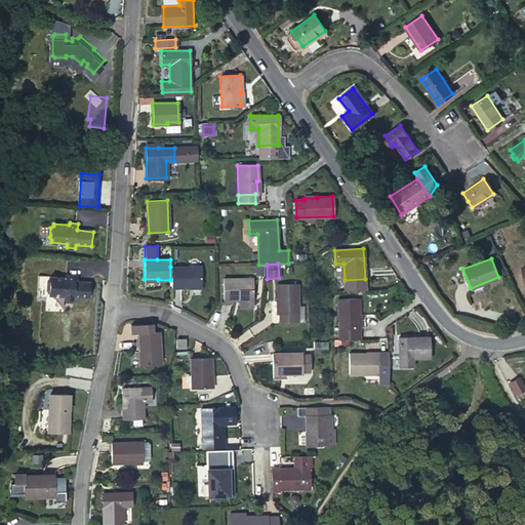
[(170,280),(170,288),(188,287),(188,285),(201,285),(200,267),(170,267),(170,280)]
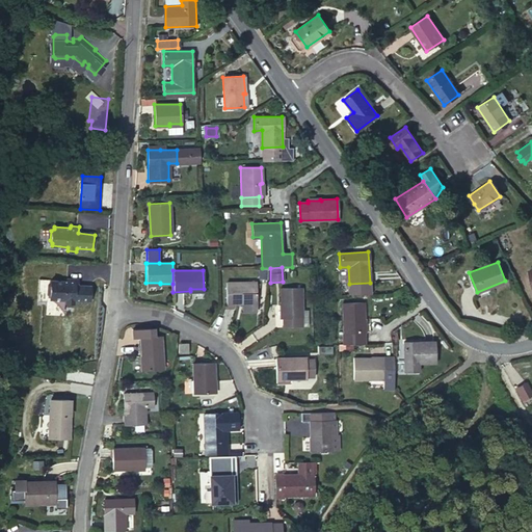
[(67,284),(38,281),(36,302),(73,307),(73,303),(88,306),(90,290),(75,288),(75,282),(67,282),(67,284)]
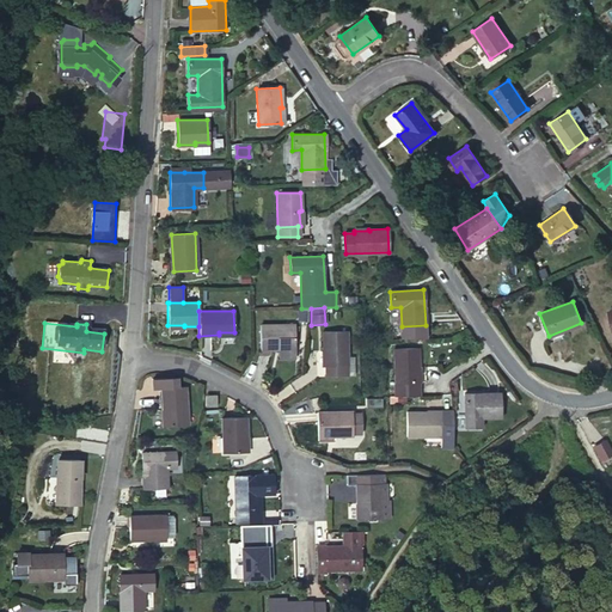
[(259,325),(261,349),(280,349),(280,357),(294,357),(294,324),(259,325)]
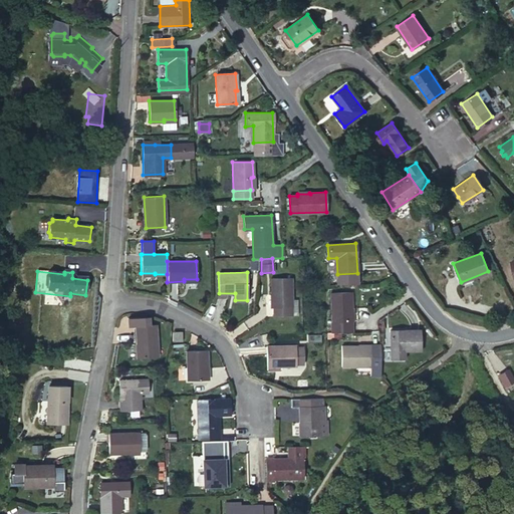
[(270,278),(270,293),(272,294),(272,307),(291,306),(290,278),(270,278)]
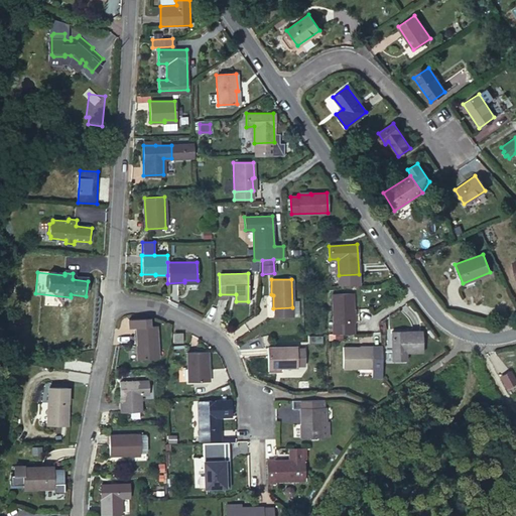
[(332,334),(353,334),(353,323),(351,323),(351,310),(353,310),(352,294),(332,294),(332,324),(331,324),(332,334)]
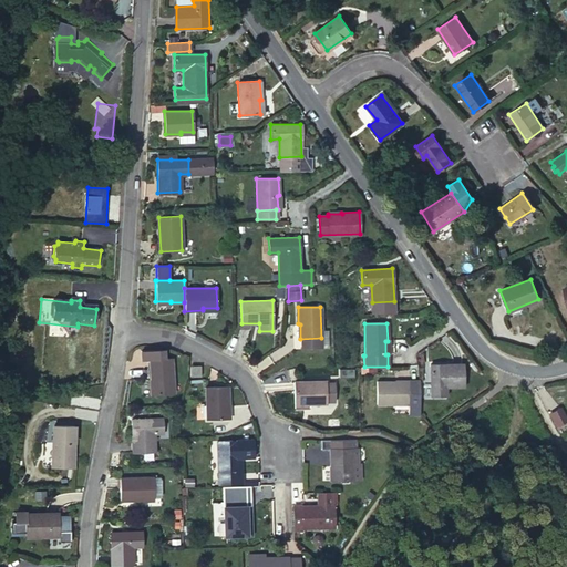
[(152,379),(153,394),(173,393),(171,358),(164,359),(163,350),(141,351),(142,361),(148,360),(150,380),(152,379)]
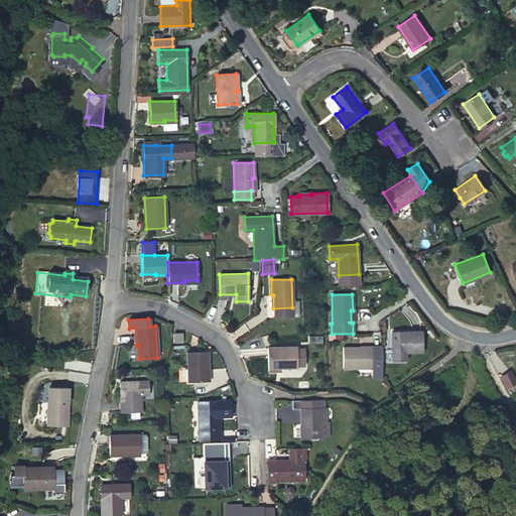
[(391,332),(392,360),(404,360),(404,352),(421,351),(421,331),(391,332)]
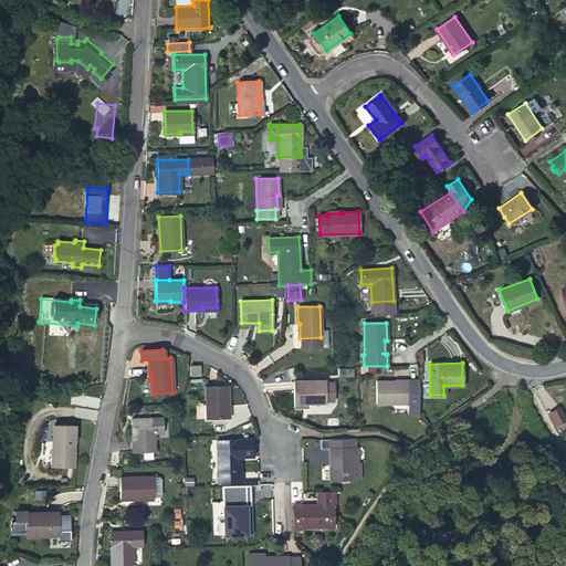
[(189,366),(189,376),(199,375),(199,365),(189,366)]
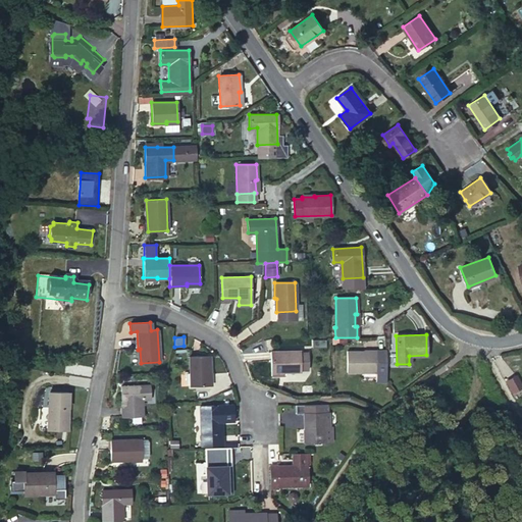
[(374,350),(374,352),(374,371),(375,381),(383,381),(383,350),(374,350)]
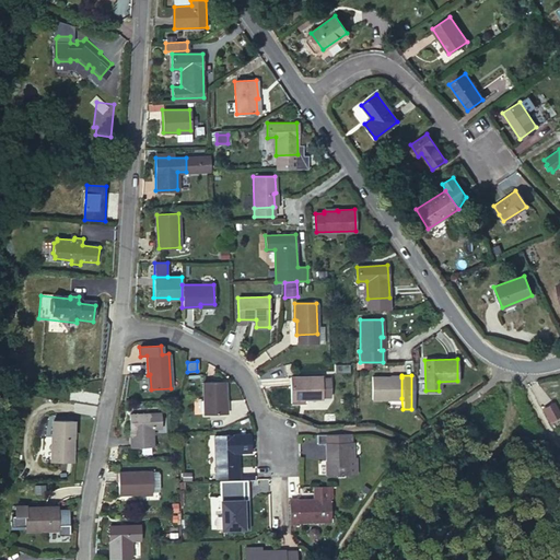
[(290,377),(291,397),(304,397),(304,399),(322,398),(322,376),(290,377)]
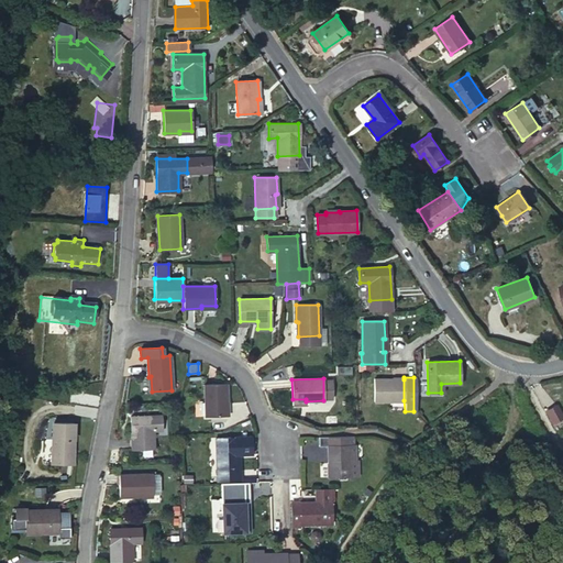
[(374,378),(375,401),(404,400),(404,379),(392,379),(392,378),(374,378)]
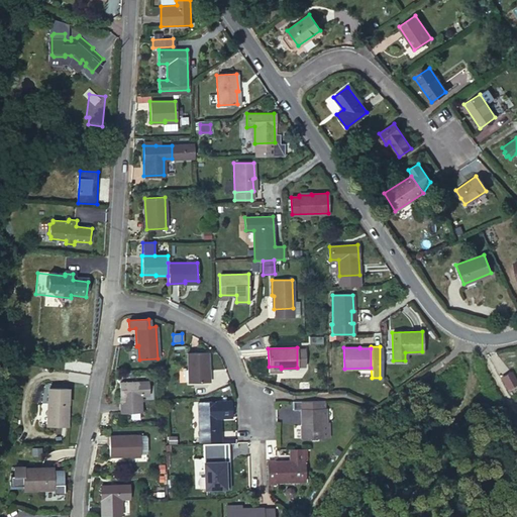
[(186,353),(187,383),(206,382),(206,369),(207,369),(207,352),(186,353)]
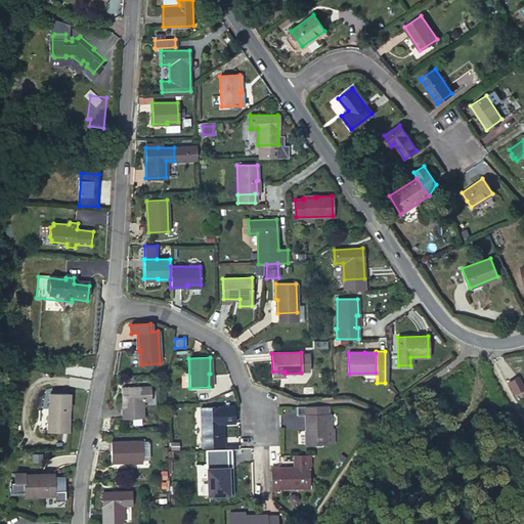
[(523,389),(517,378),(509,383),(515,394),(523,389)]
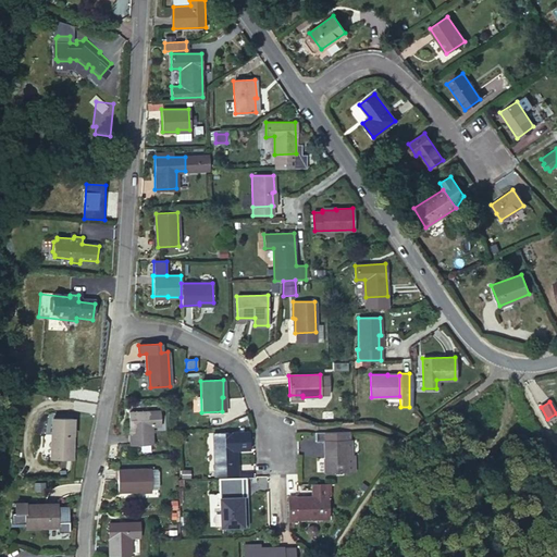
[(128,411),(128,445),(150,443),(150,425),(159,425),(159,410),(128,411)]
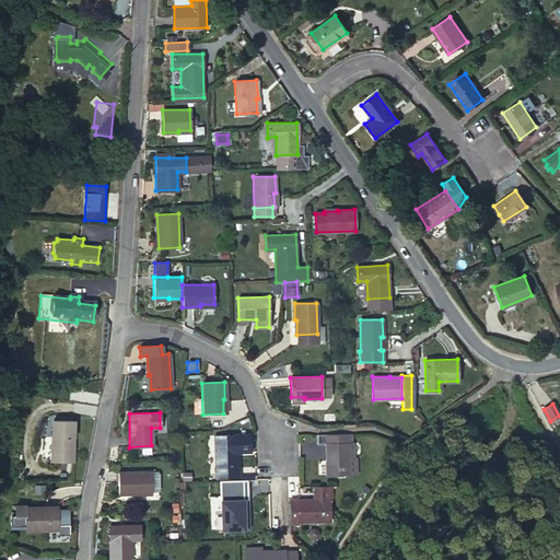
[(67,453),(67,462),(72,462),(72,420),(51,420),(50,436),(54,436),(54,453),(67,453)]
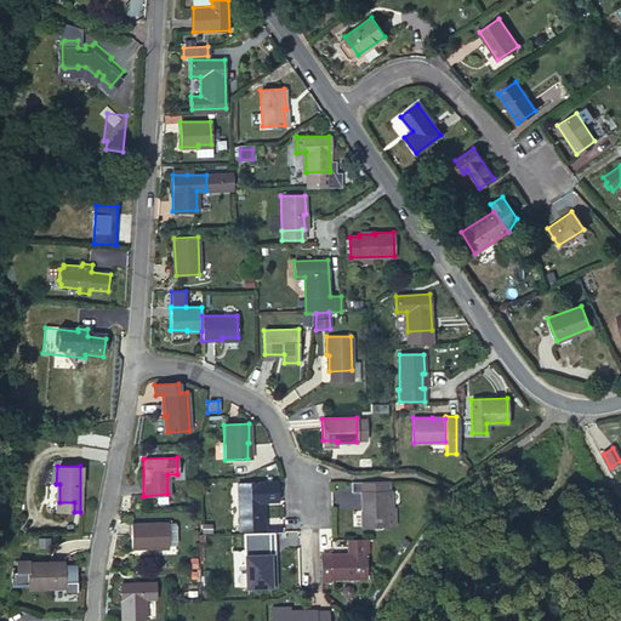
[(389,480),(360,482),(362,511),(364,511),(364,527),(387,525),(386,507),(386,491),(389,490),(389,480)]
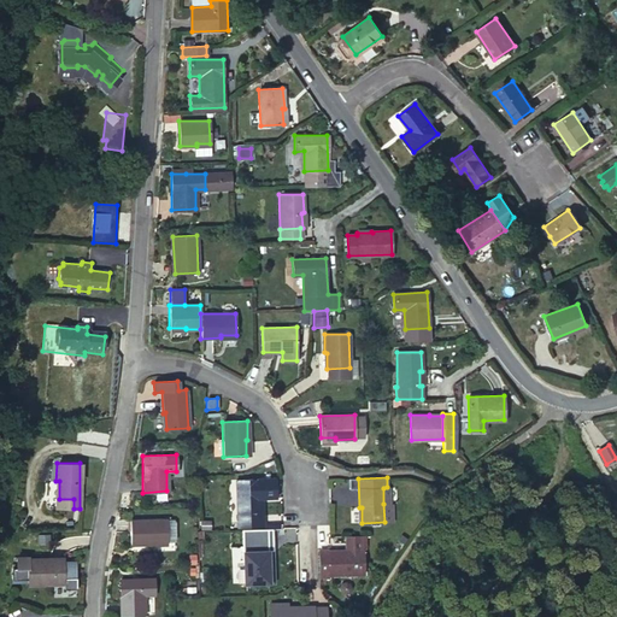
[(236,528),(260,527),(259,499),(260,499),(263,498),(276,498),(275,479),(235,480),(236,528)]
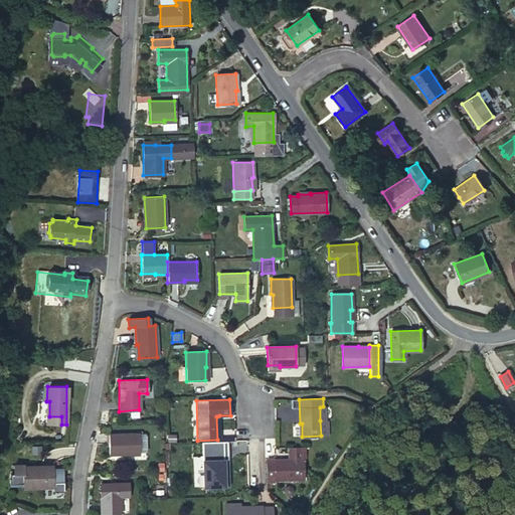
[(46,424),(61,424),(61,416),(49,416),(49,401),(46,401),(46,424)]
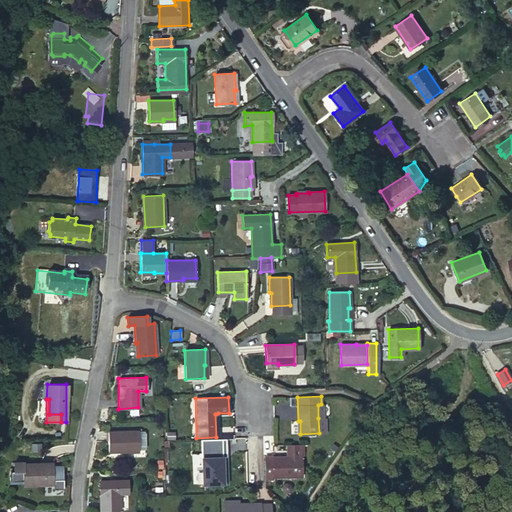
[(124,450),(138,449),(138,431),(107,431),(108,451),(124,452),(124,450)]
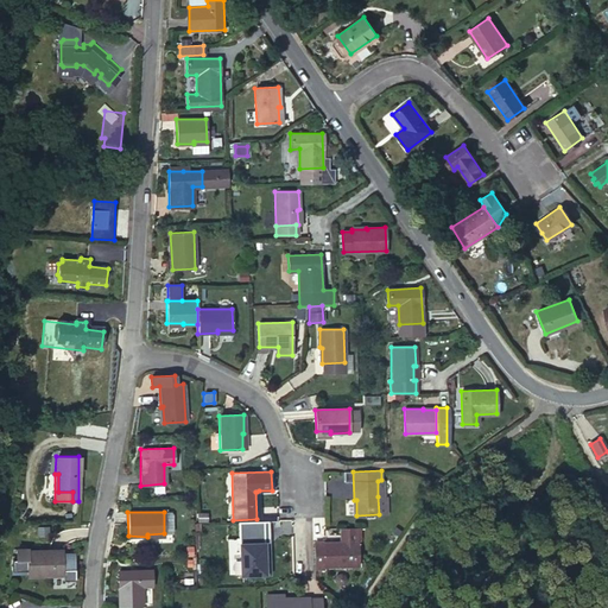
[(233,525),(233,540),(246,539),(247,572),(255,571),(255,575),(260,575),(260,572),(270,571),(270,556),(271,556),(271,524),(233,525)]
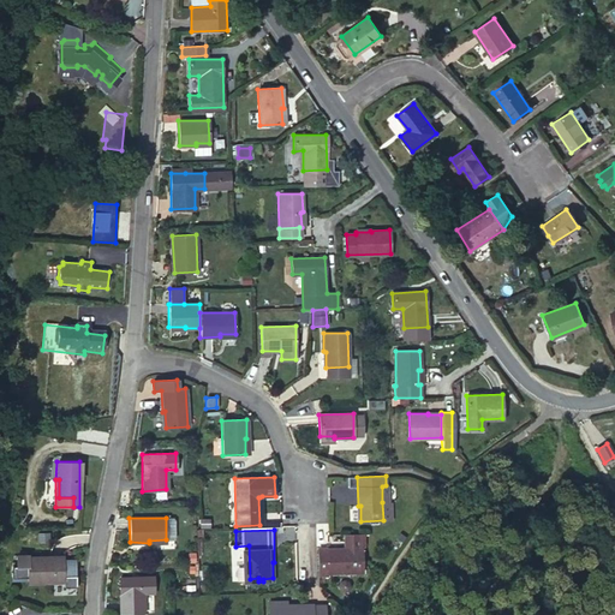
[(347,549),(326,550),(316,550),(317,577),(328,577),(328,573),(362,572),(362,549),(357,549),(357,533),(346,535),(347,549)]
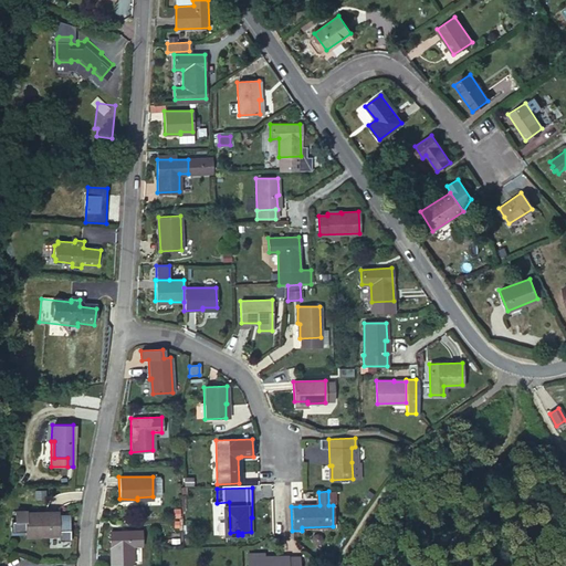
[(25,530),(25,534),(59,533),(59,540),(70,540),(70,528),(69,528),(69,523),(58,523),(58,515),(58,512),(24,513),(24,510),(13,510),(13,520),(10,520),(10,530),(25,530)]
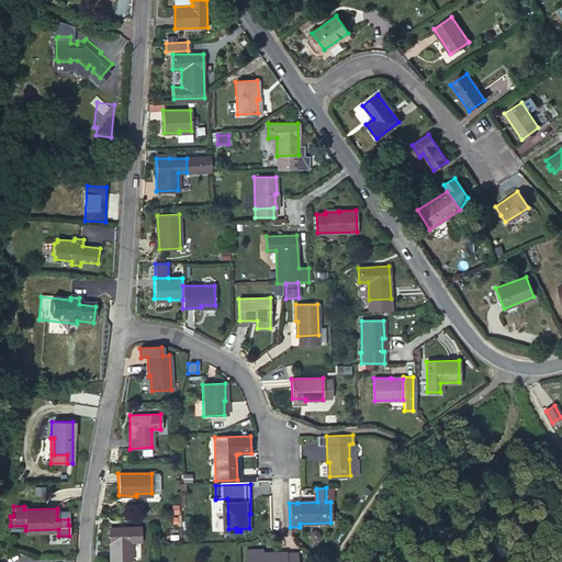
[(109,527),(110,561),(132,560),(132,542),(141,542),(139,526),(109,527)]
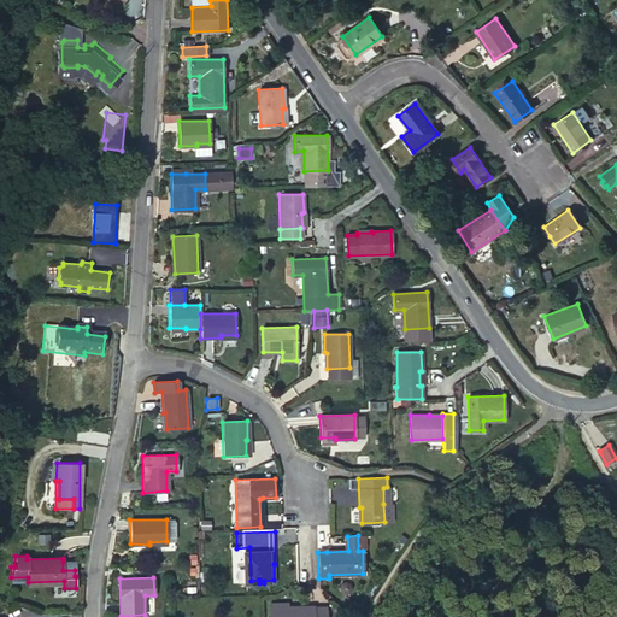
[(269,616),(280,616),(278,616),(325,616),(325,607),(313,607),(313,606),(287,606),(269,607),(269,616)]
